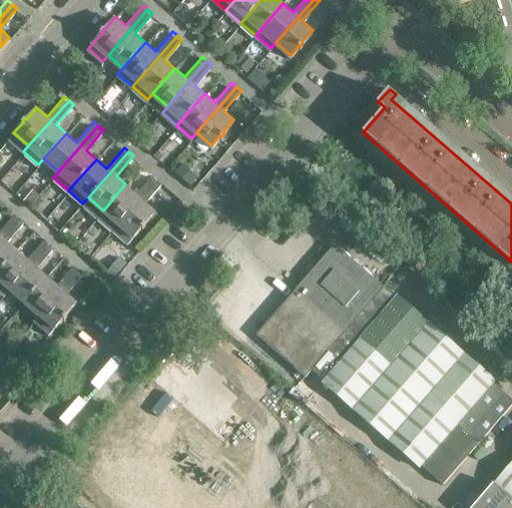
[(182,159),(174,168),(191,182),(198,172),(182,159)]
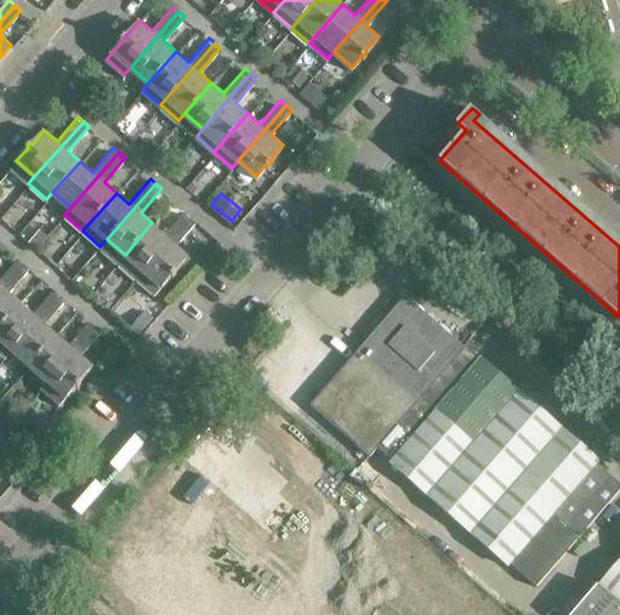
[(118,262),(136,277),(191,214),(186,209),(164,233),(152,222),(125,255),(118,262)]
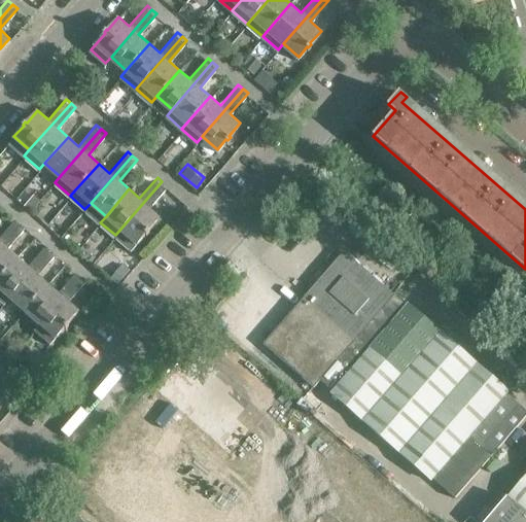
[(162,181),(115,235),(131,248),(136,242),(146,232),(147,233),(150,229),(149,228),(160,215),(149,206),(159,196),(167,186),(162,181)]
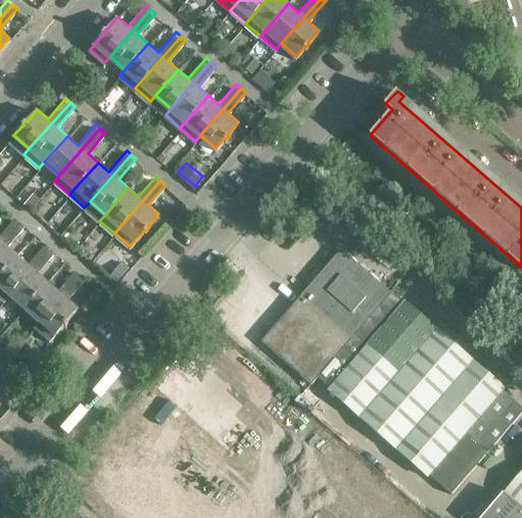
[(0,232),(0,242),(20,219),(16,215),(0,232)]
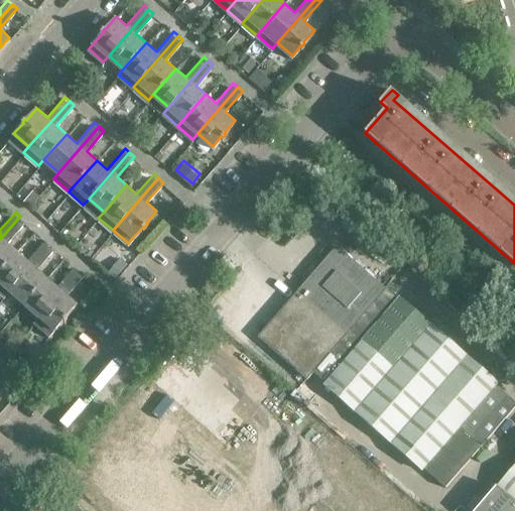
[(25,220),(20,216),(0,239),(0,269),(17,250),(7,241),(25,220)]
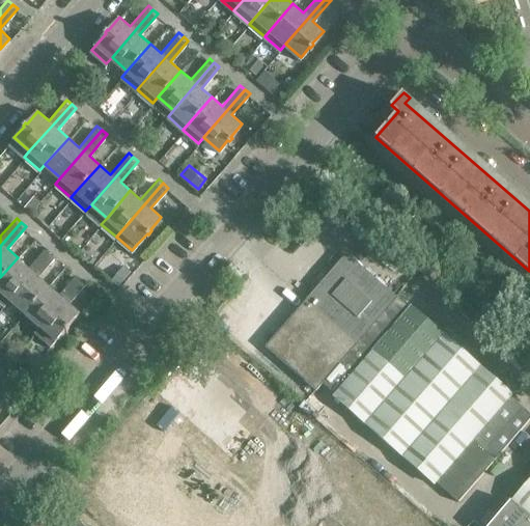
[(9,298),(52,249),(47,245),(28,266),(18,257),(0,277),(0,300),(4,304),(9,298)]
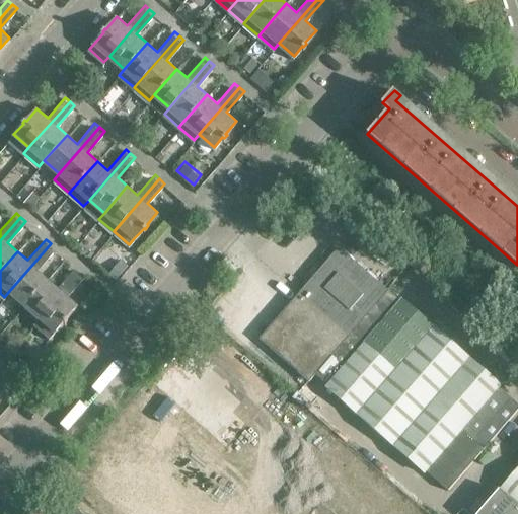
[(56,247),(51,243),(9,291),(24,303),(48,277),(38,269),(56,247)]
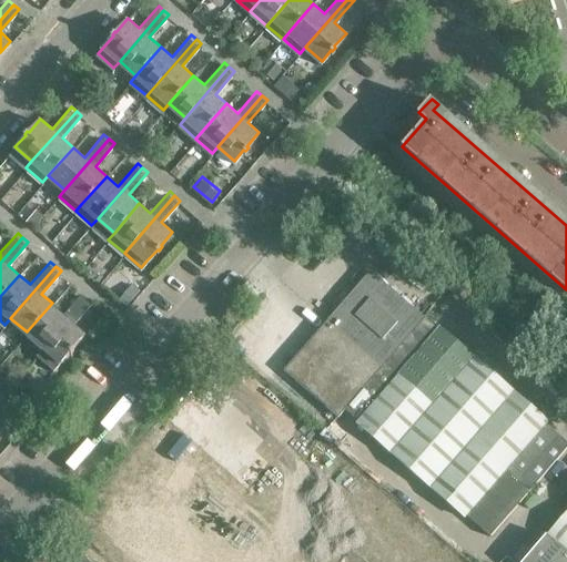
[(386,361),(425,316),(370,268),(354,287),(328,316),(384,364),(386,361)]
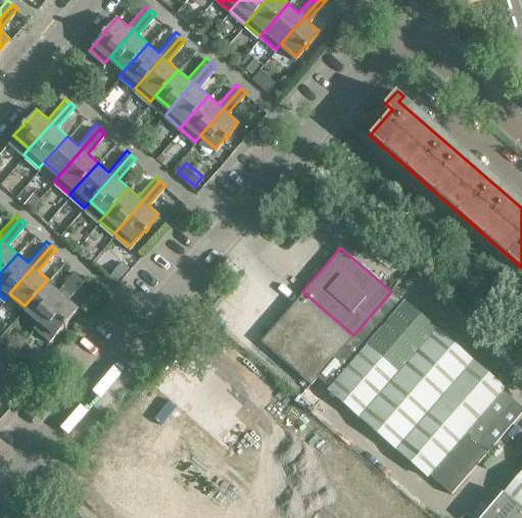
[(123,257),(109,273),(116,279),(130,265),(123,257)]
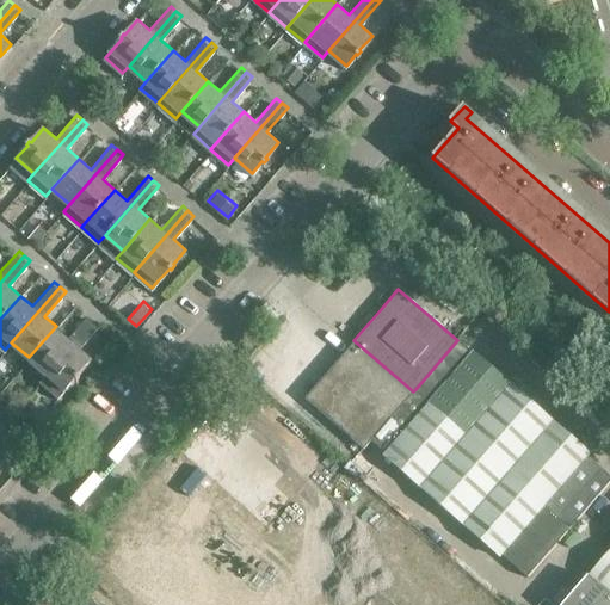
[(68,337),(56,326),(29,357),(47,372),(94,316),(90,312),(68,337)]
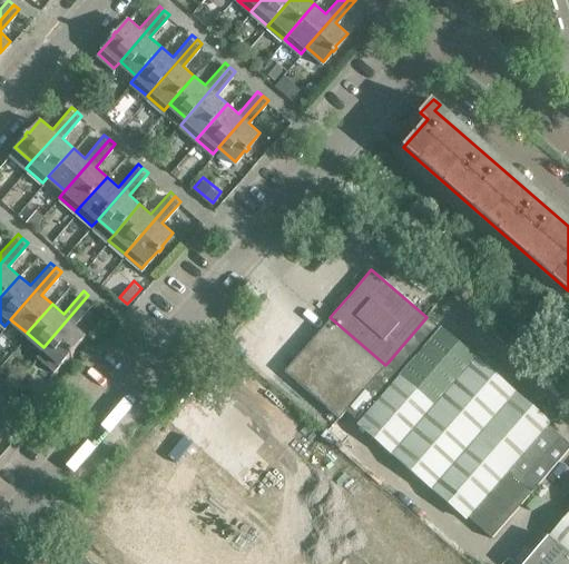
[(88,295),(43,347),(38,354),(54,368),(60,362),(70,350),(71,352),(75,347),(74,346),(86,333),(74,323),(94,300),(88,295)]
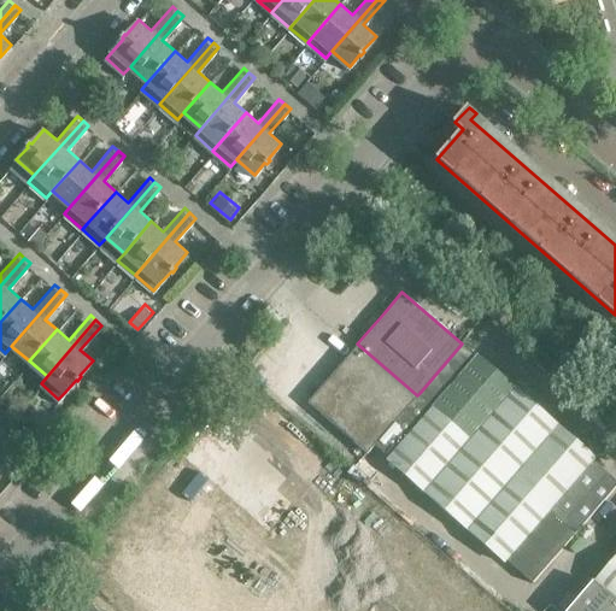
[(368,451),(375,442),(417,395),(357,344),(309,400),(368,451)]
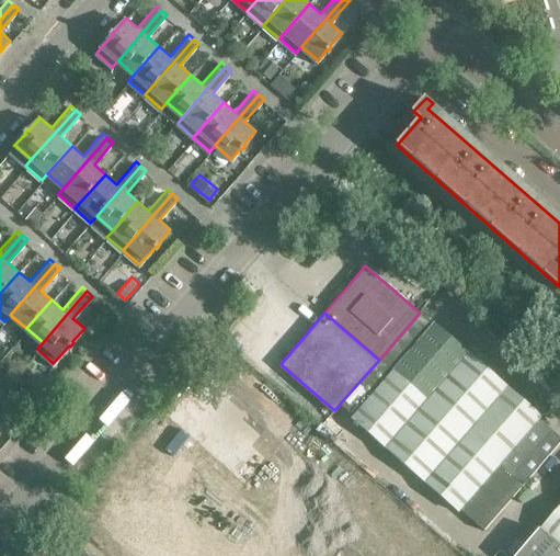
[(427,398),(468,351),(434,321),(433,322),(420,313),(381,358),(427,398)]
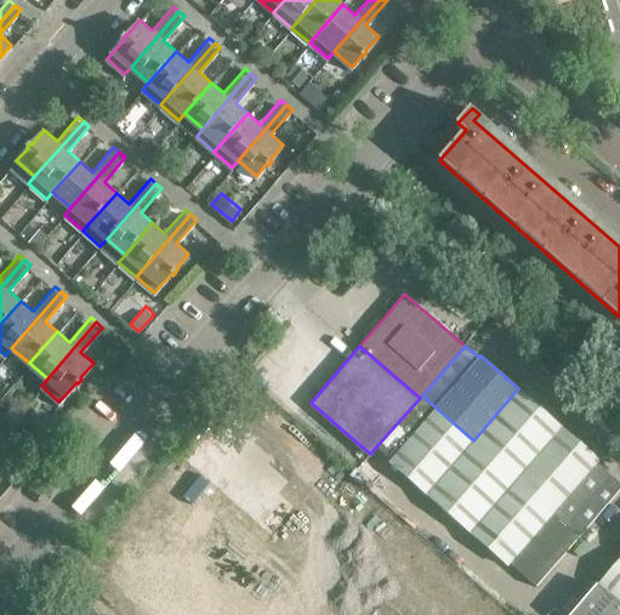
[(518,478),(562,427),(518,388),(473,440),(518,478)]
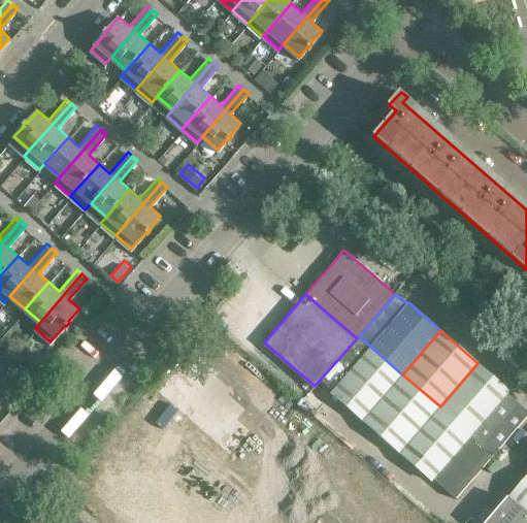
[(332,390),(364,418),(402,374),(359,336),(357,338),(321,379),(333,389),(332,390)]
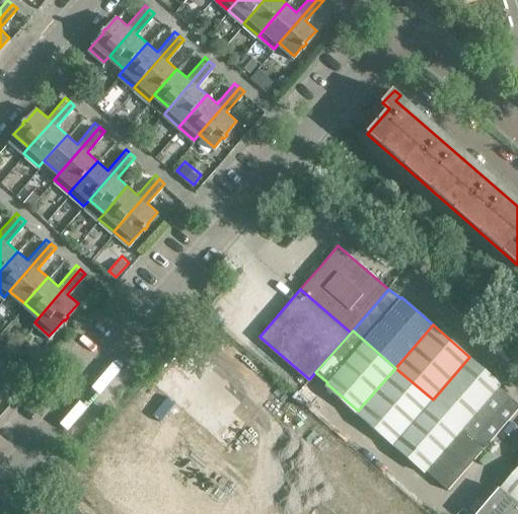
[(433,399),(475,436),(485,444),(517,405),(517,399),(500,384),(500,383),(469,357),(433,399)]
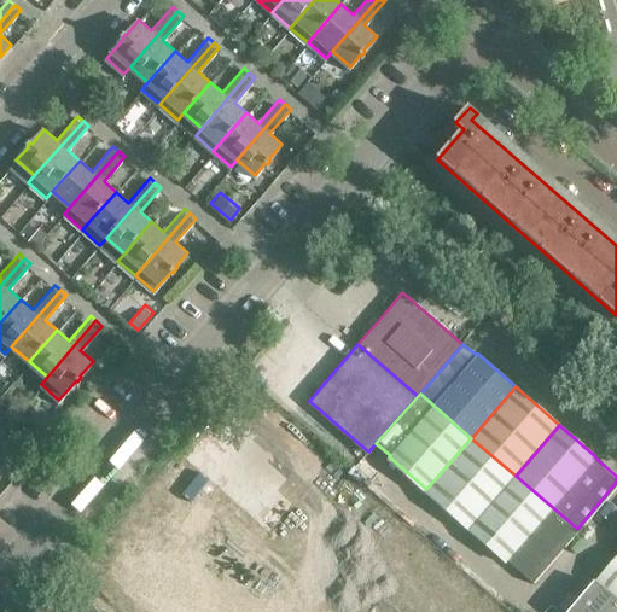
[(471,438),(426,489),(471,528),(516,476),(471,438)]
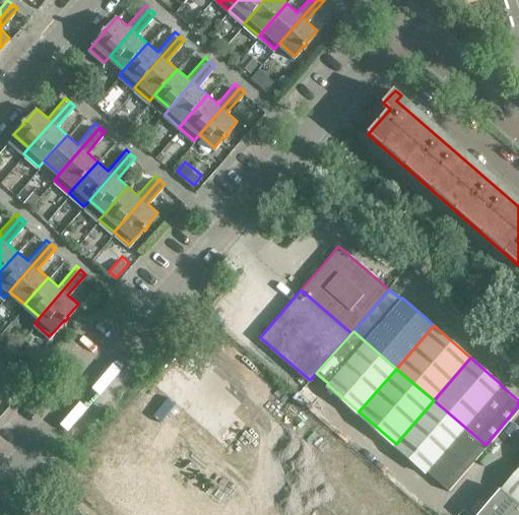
[(440,478),(476,437),(434,400),(396,444),(427,469),(428,468),(440,478)]
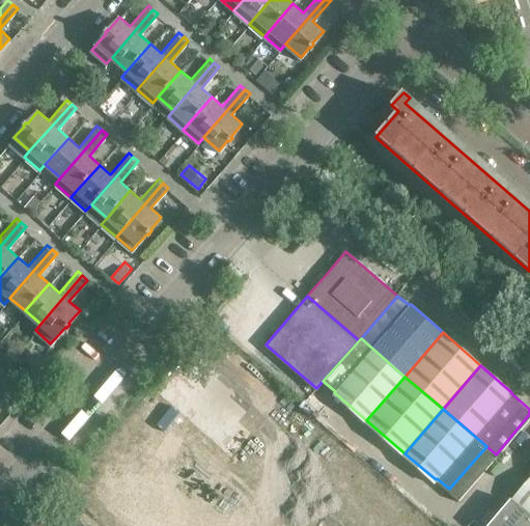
[(529,476),(513,496),(529,509),(529,476)]
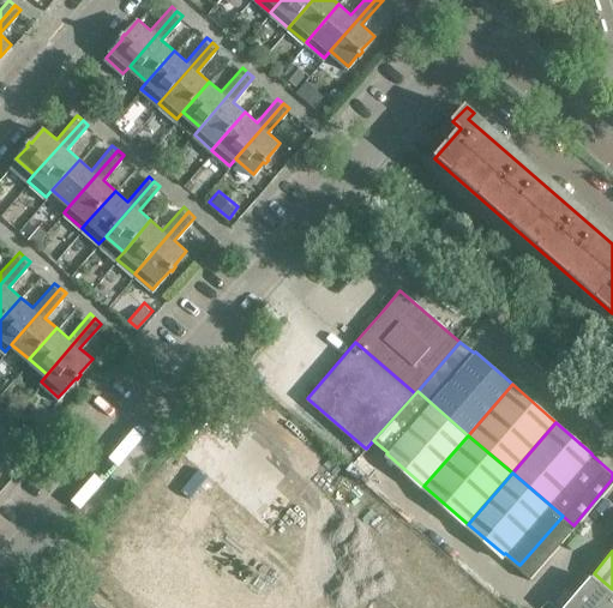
[(612,591),(592,573),(563,607),(565,607),(612,607),(612,591)]
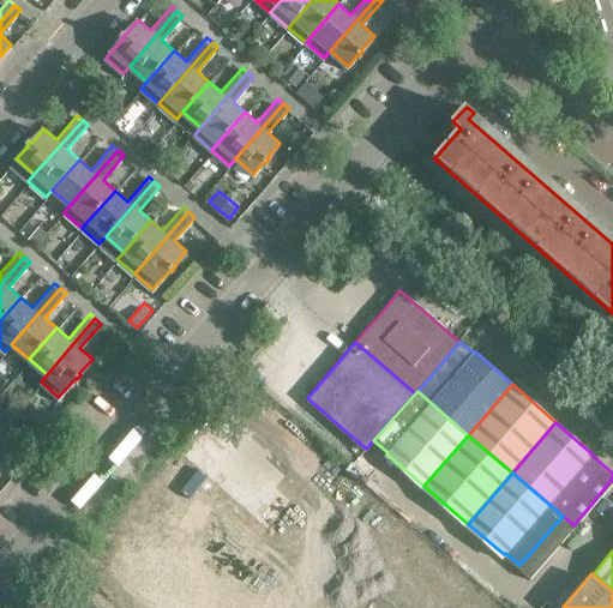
[(106,607),(91,595),(79,607),(106,607)]
